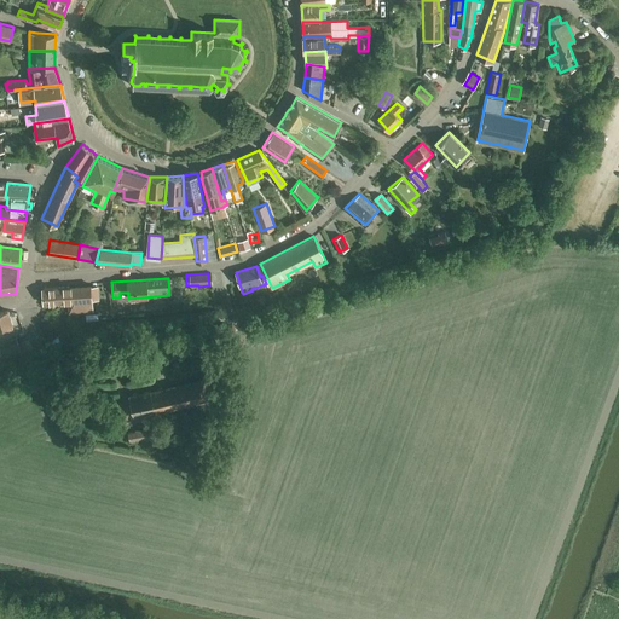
[(69,313),(92,311),(90,284),(42,288),(44,304),(68,302),(69,313)]
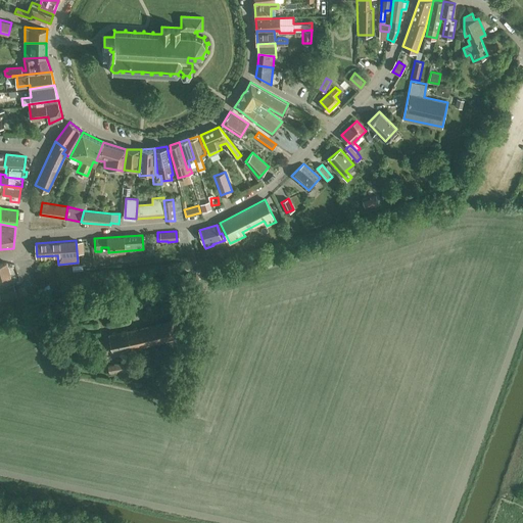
[(7,263),(0,264),(0,278),(3,277),(3,281),(11,278),(10,275),(7,263)]
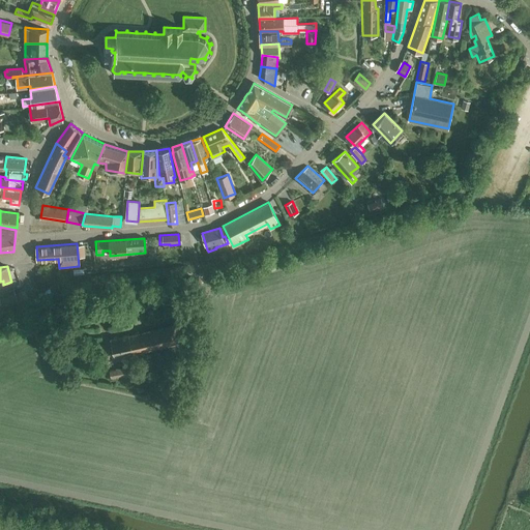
[(13,289),(2,292),(4,298),(0,298),(0,300),(0,302),(0,301),(0,310),(19,304),(13,289)]
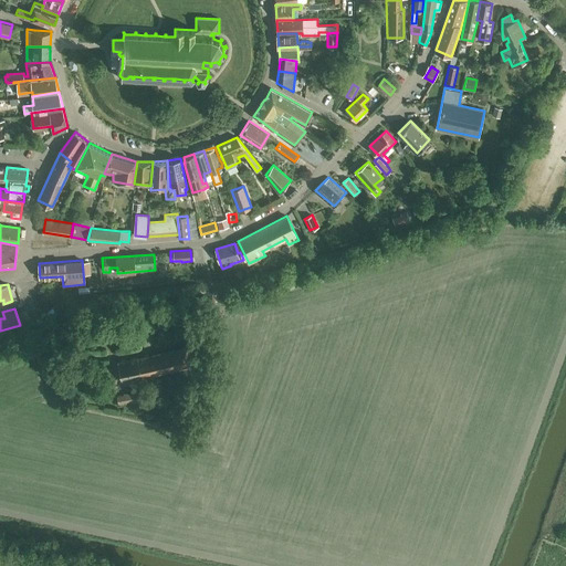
[(142,375),(143,378),(198,365),(192,344),(118,360),(123,379),(142,375)]
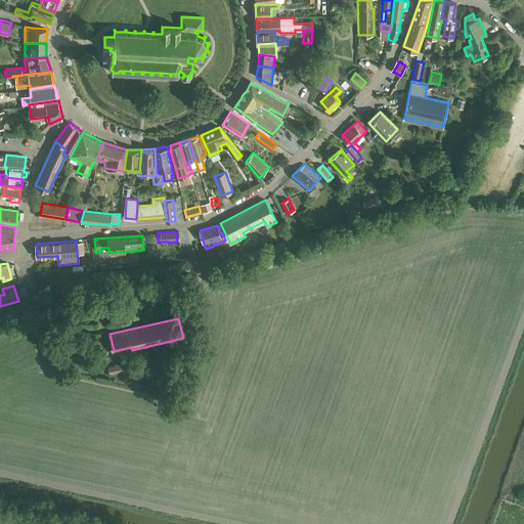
[(108,366),(110,374),(135,367),(134,360),(108,366)]
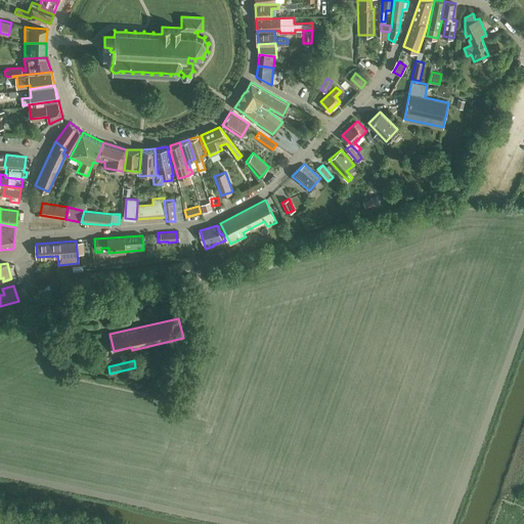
All buildings are outlined.
